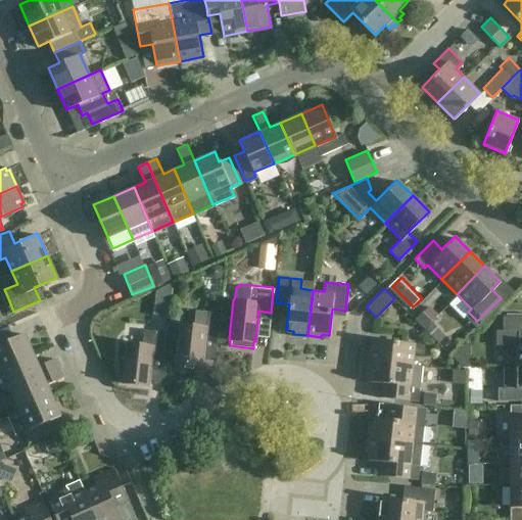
[(423,327),(431,320),(436,314),(427,304),(414,318),(423,327)]
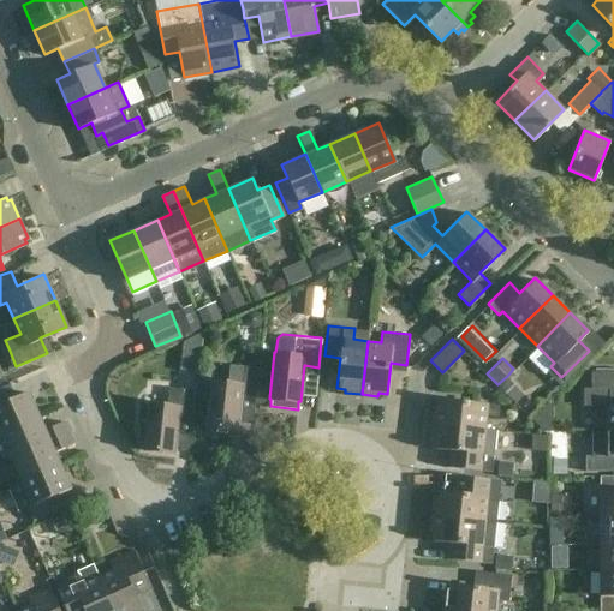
[(258,366),(243,365),(230,363),(227,381),(212,379),(206,426),(237,430),(240,400),(255,401),(258,366)]
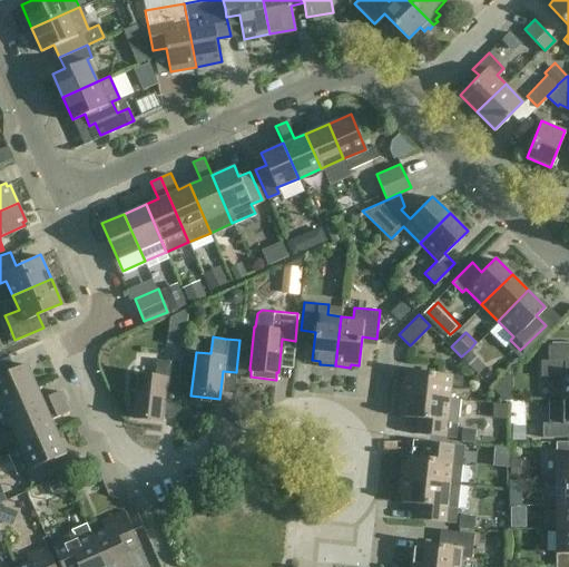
[(0,399),(1,401),(36,385),(26,363),(15,369),(9,357),(0,360),(0,399)]
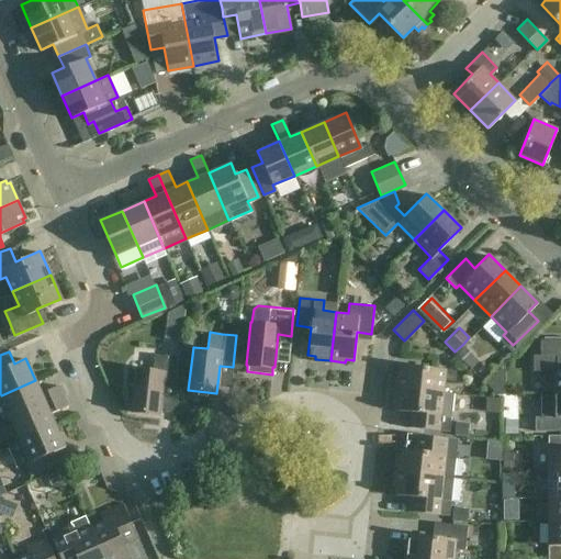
[(135,368),(131,411),(159,413),(163,381),(176,382),(179,356),(154,353),(153,369),(135,368)]
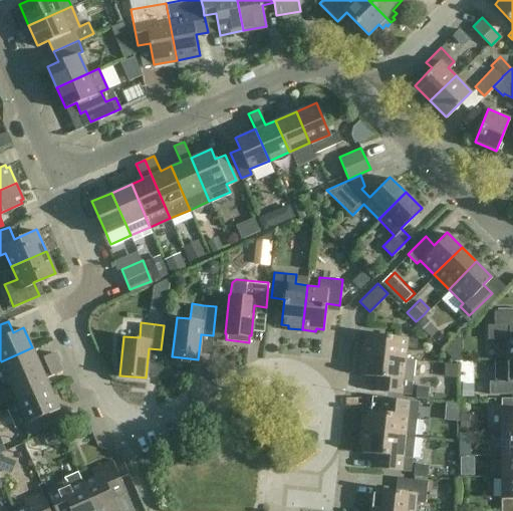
[(504,336),(504,357),(504,358),(512,357),(512,323),(489,323),(489,336),(504,336)]
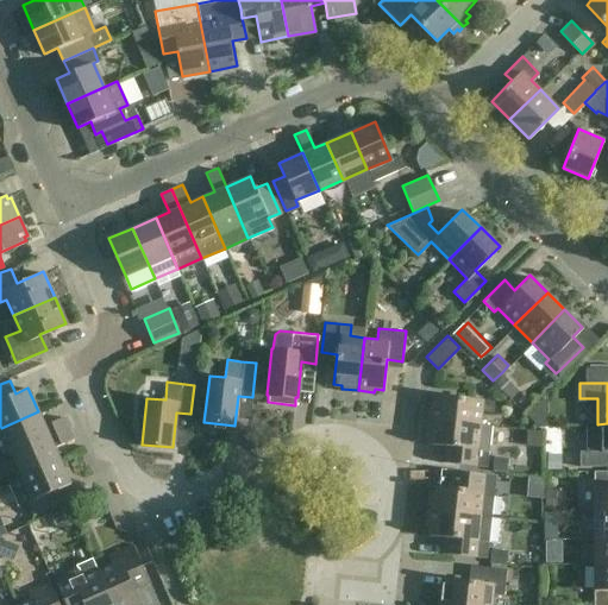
[(480,423),(481,409),(493,410),(494,399),(433,394),(432,402),(428,401),(427,417),(480,423)]
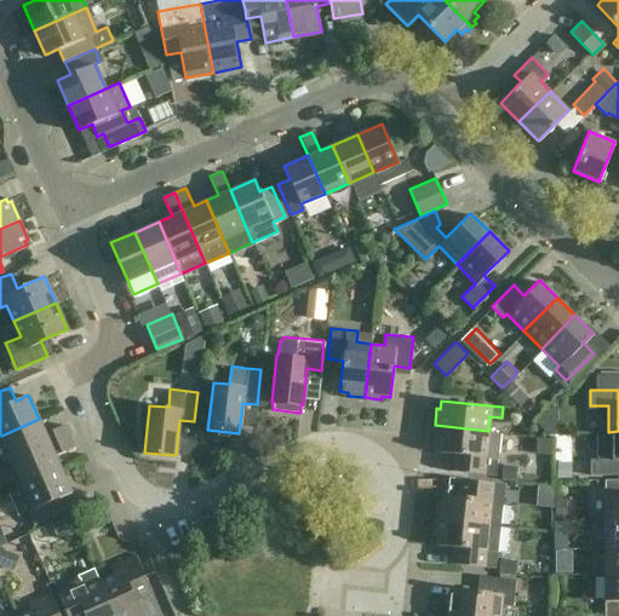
[(1,436),(11,460),(69,435),(64,424),(47,431),(46,431),(45,431),(39,419),(1,436)]
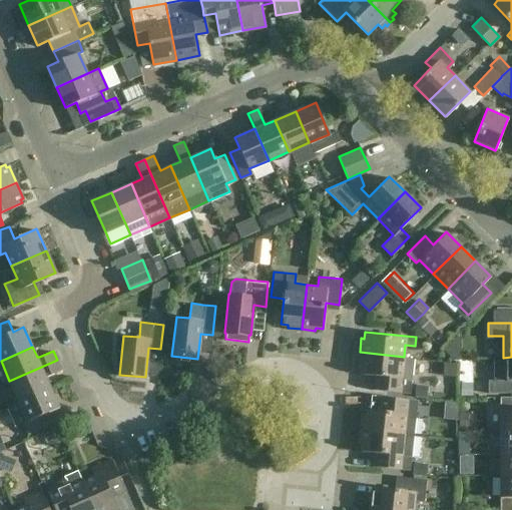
[(360,373),(373,375),(372,388),(410,392),(413,358),(404,357),(360,352),(358,366),(361,366),(360,373)]
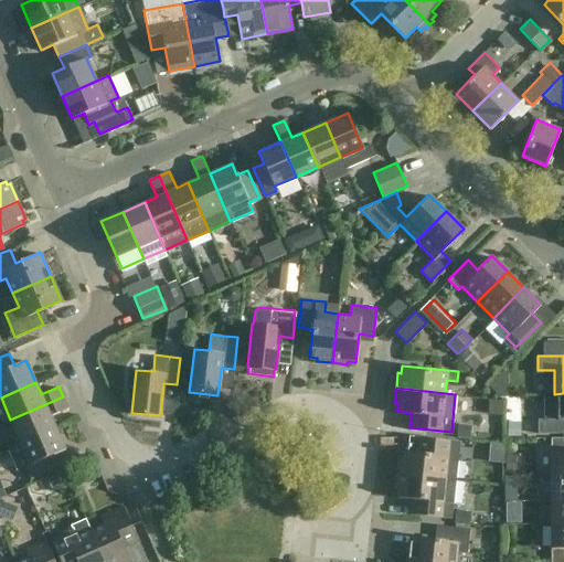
[(563,393),(554,394),(554,393),(543,393),(543,417),(538,417),(538,432),(563,432),(563,393)]
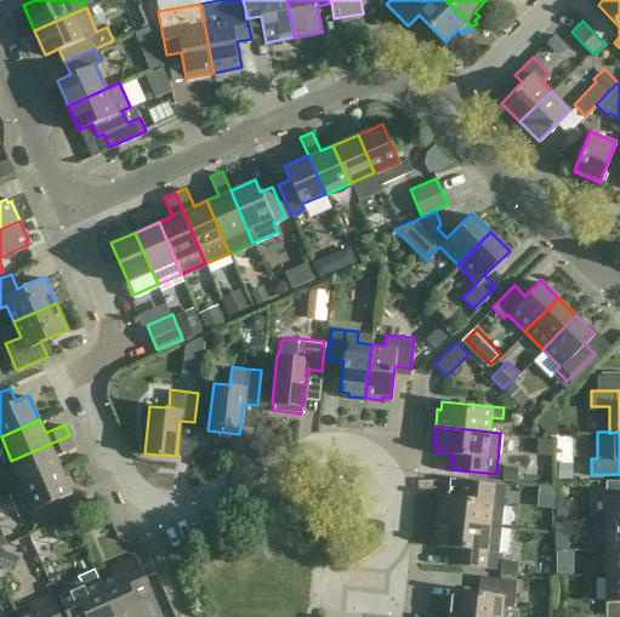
[(22,485),(61,468),(55,455),(57,455),(74,446),(69,435),(11,461),(22,484),(22,485)]
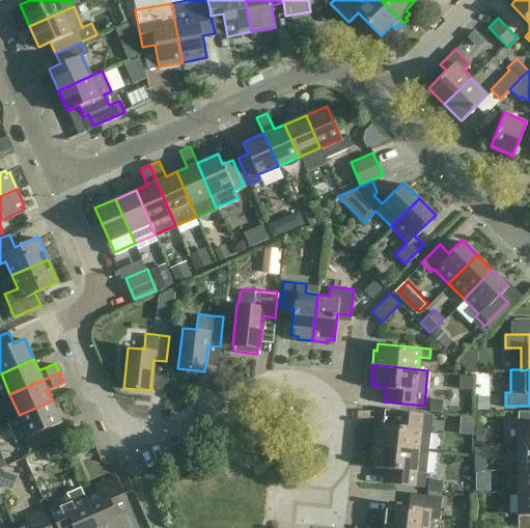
[(16,441),(24,438),(29,449),(55,437),(50,426),(61,421),(52,400),(19,415),(19,414),(6,419),(16,441)]
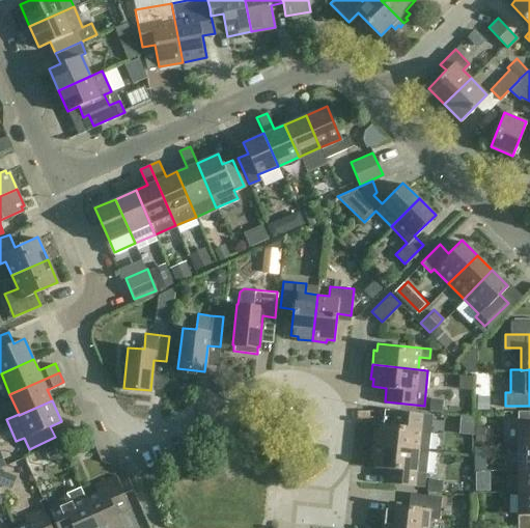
[(518,446),(529,445),(529,410),(518,410),(518,446)]
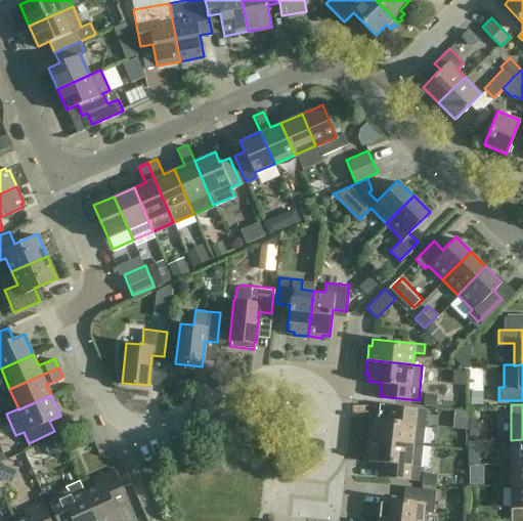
[(426,409),(399,406),(392,405),(390,419),(372,417),(372,424),(368,424),(366,438),(422,444),(426,409)]
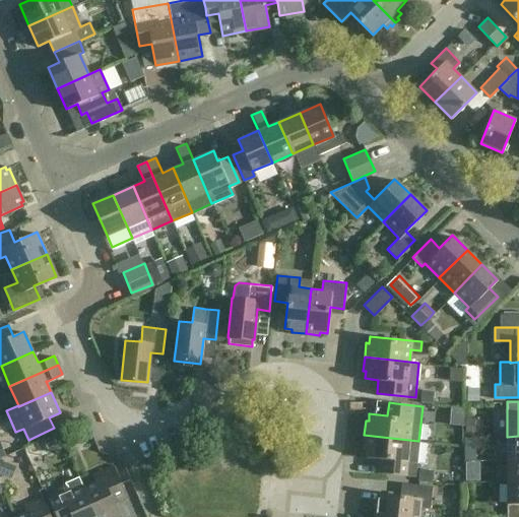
[(418,441),(364,435),(363,449),(366,449),(365,456),(391,459),(389,472),(415,475),(418,441)]
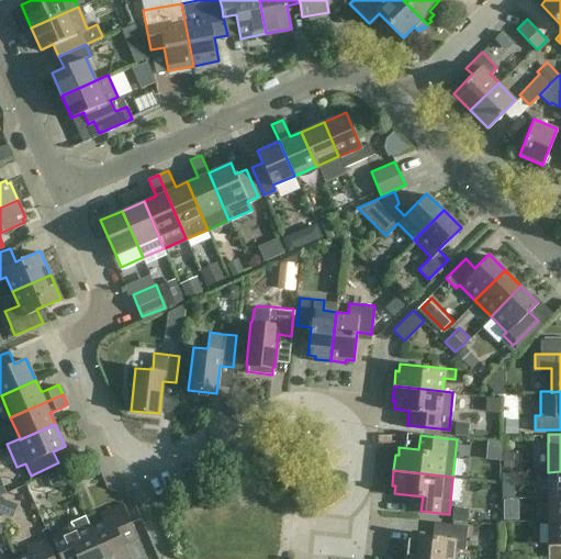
[(548,496),(560,495),(560,471),(548,472),(548,496)]
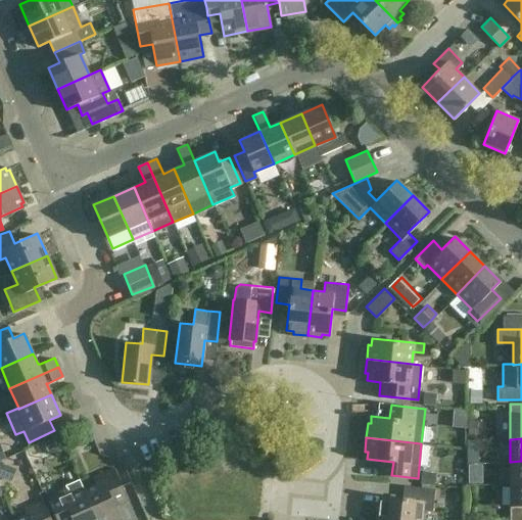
[(505,459),(505,445),(486,444),(486,458),(505,459)]
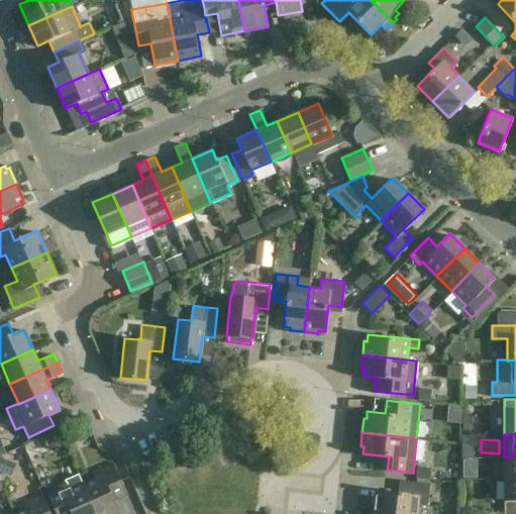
[(504,478),(515,478),(515,455),(504,456),(504,478)]
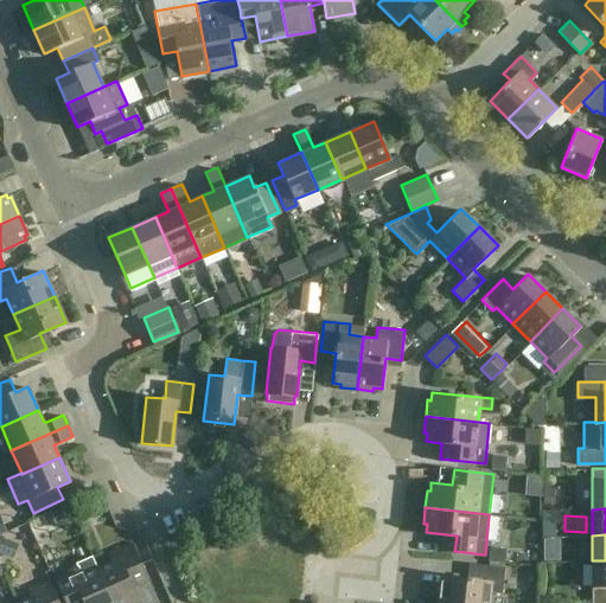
[(112,560),(96,568),(112,602),(138,602),(140,602),(131,581),(145,575),(147,579),(131,541),(107,552),(112,560)]
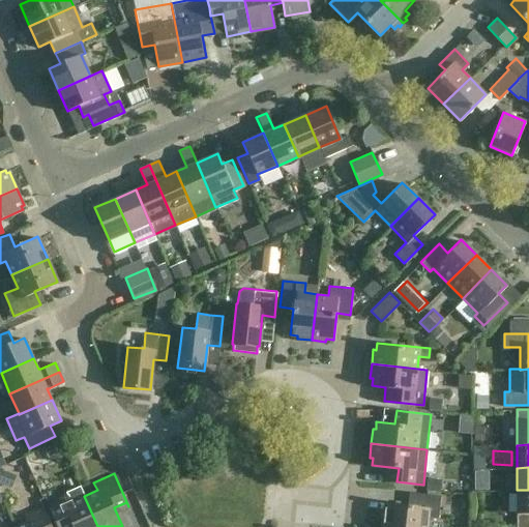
[(517,526),(528,526),(528,490),(517,490),(517,526)]
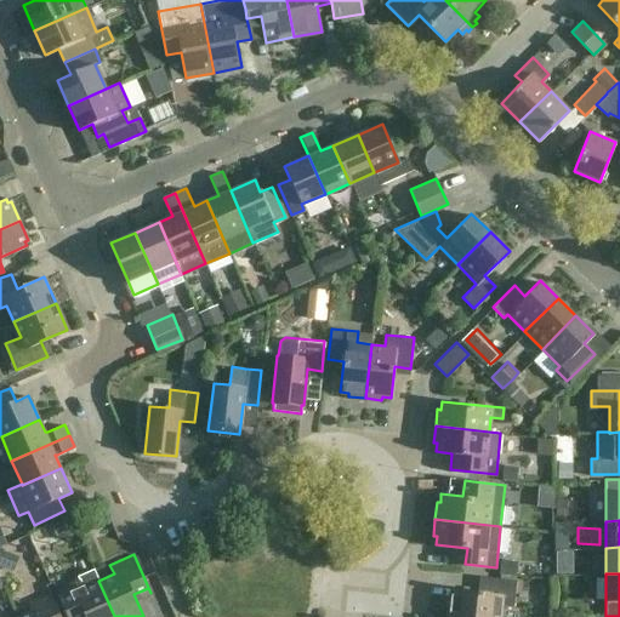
[(445,613),(482,616),(500,616),(501,605),(513,606),(516,580),(485,576),(483,592),(453,588),(451,596),(448,596),(445,613)]
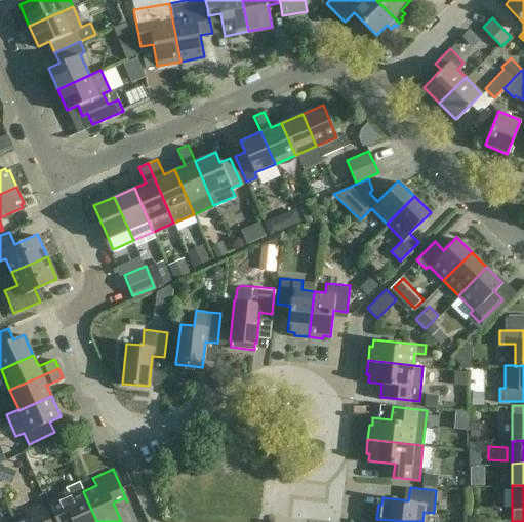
[(96,521),(83,491),(71,496),(68,489),(47,497),(57,521),(68,521),(72,520),(73,521),(96,521)]
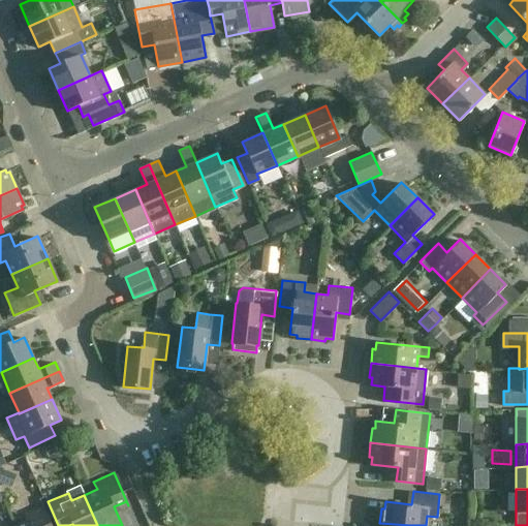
[(26,520),(13,525),(51,525),(41,504),(23,513),(26,520)]
